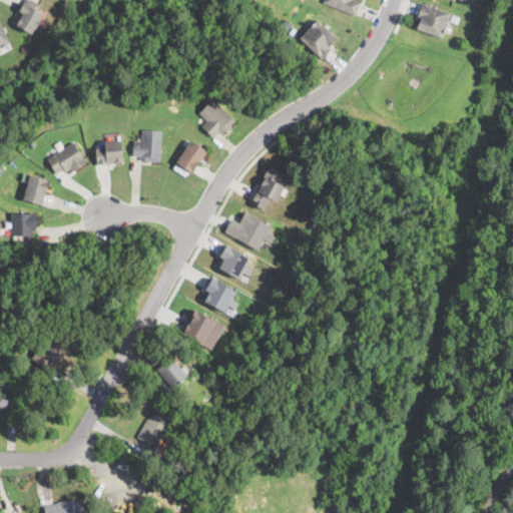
[(37,0),(41,2),(37,9),(44,13),(38,24),(40,25),(36,34),(32,32),(32,33),(16,25),(23,11),(19,9),(23,1),(25,2),(26,0),(37,0)]
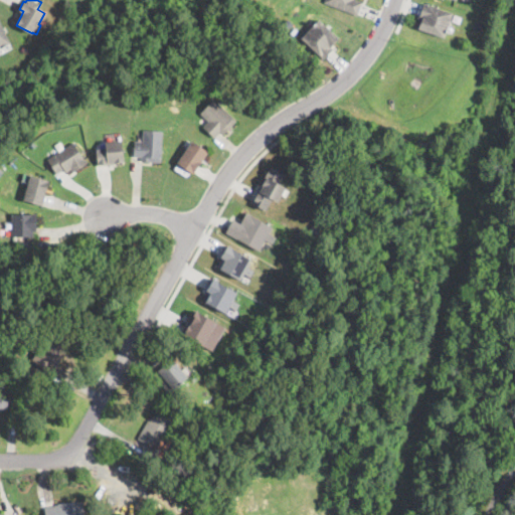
[(362,0),(357,13),(325,1),(325,0),(362,0)]
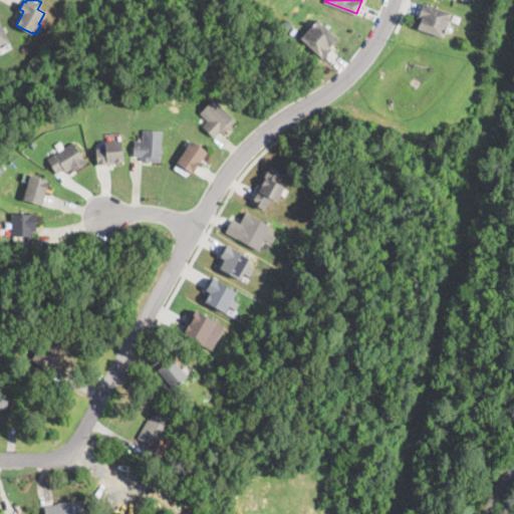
[(428,3),(452,12),(450,18),(451,21),(451,23),(448,24),(444,36),(418,27),(422,15),(420,15),(423,4),(427,6),(428,3)]
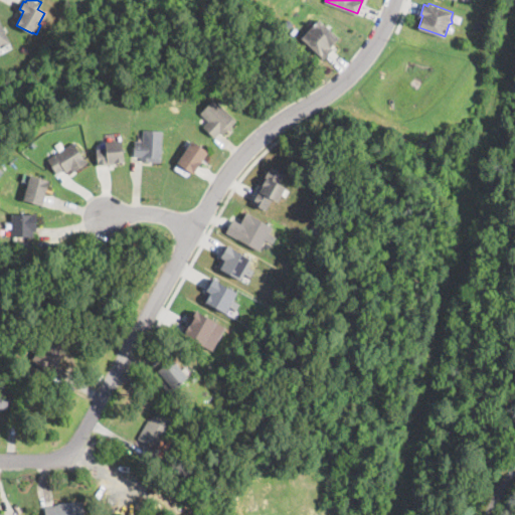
[(326,57),(322,53),(321,55),(302,37),(320,18),(339,36),(332,44),(335,47),(326,57)]
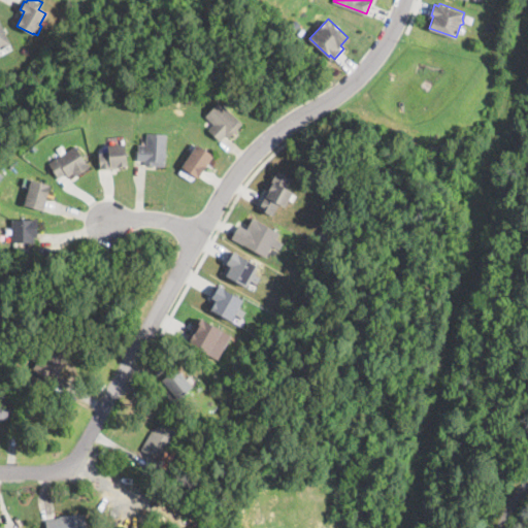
[(0,20),(11,43),(0,48),(0,20)]
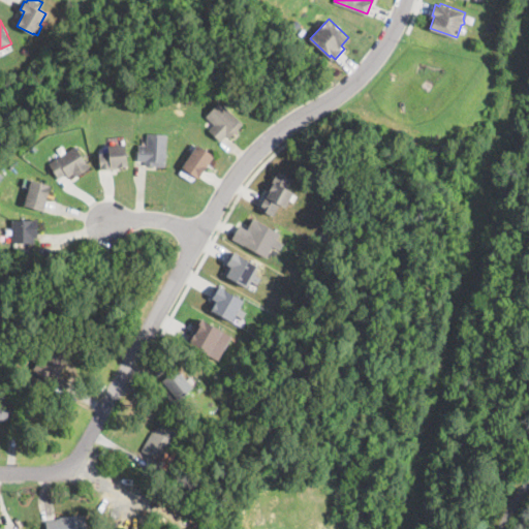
[(228,137),(226,134),(220,139),(210,129),(215,124),(206,115),(221,100),(243,123),(228,137)]
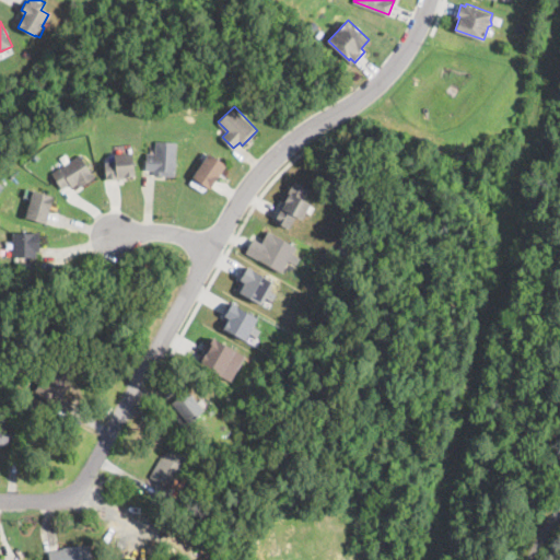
[(177,141),(175,175),(154,174),(154,170),(146,170),(147,151),(154,152),(155,140),(177,141)]
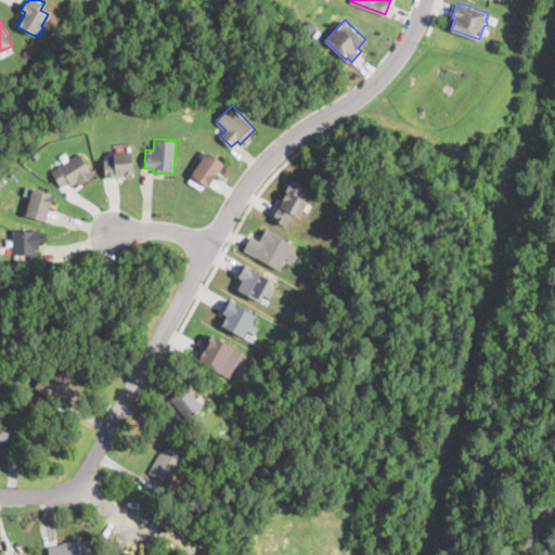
[(106,179),(104,159),(114,158),(113,152),(131,150),(134,172),(126,173),(126,177),(106,179)]
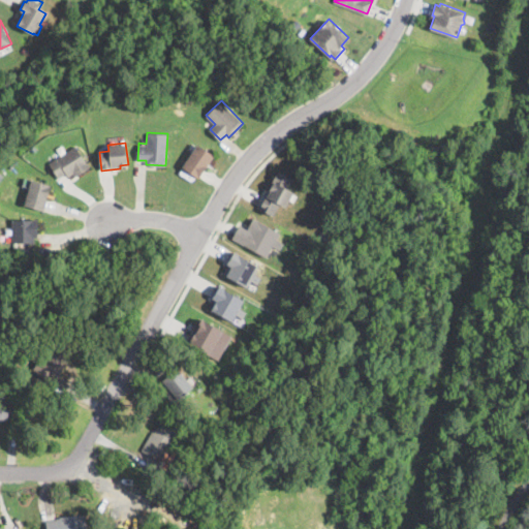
[(198,177),(182,166),(197,144),(213,155),(198,177)]
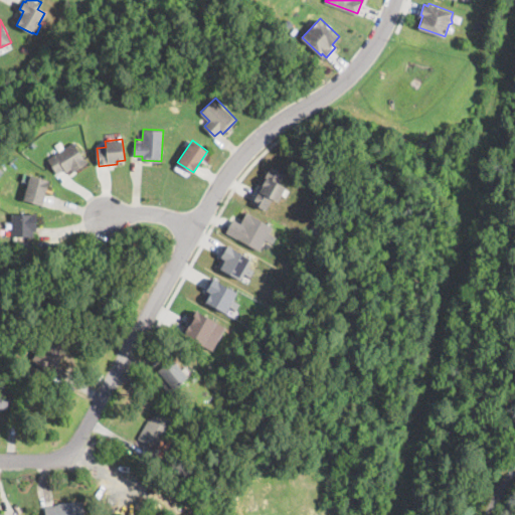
[(88,162),(73,171),(70,168),(66,171),(64,168),(57,172),(48,158),(73,141),(88,162)]
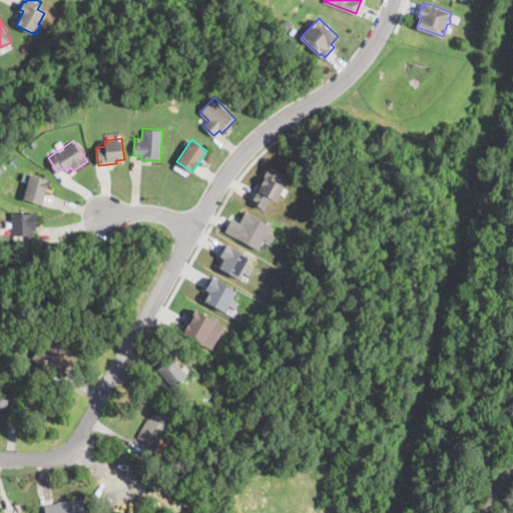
[(278,199),(272,196),(266,208),(250,200),(271,165),(283,172),(278,181),(286,185),(278,199)]
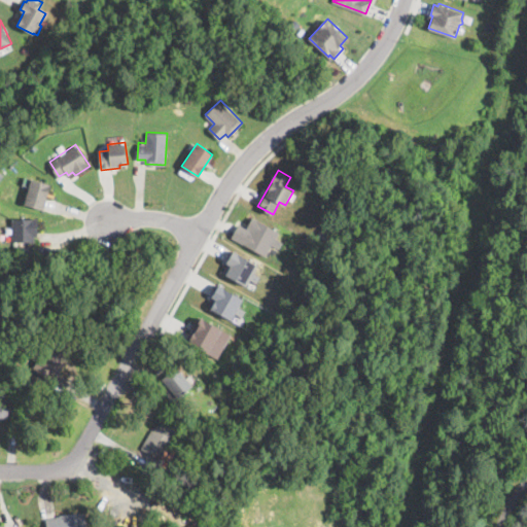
[(43,209),(24,204),(32,178),(50,183),(43,209)]
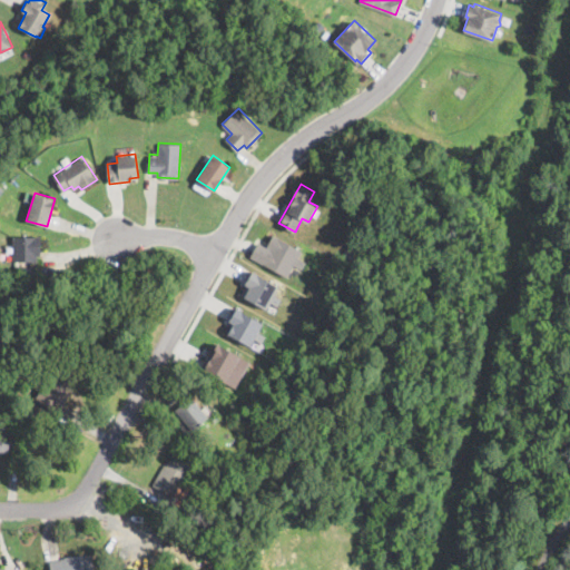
[(273,234),(302,251),(298,256),(305,261),(301,268),(294,265),(287,276),(251,255),(258,242),(266,246),(273,234)]
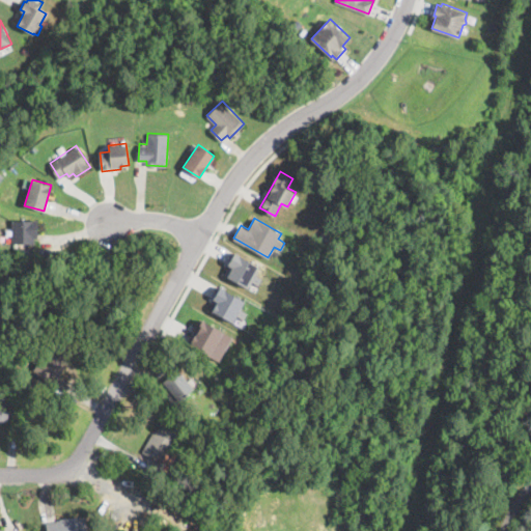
[(12,243),(12,220),(32,220),(32,219),(37,219),(37,238),(34,238),(34,243),(12,243)]
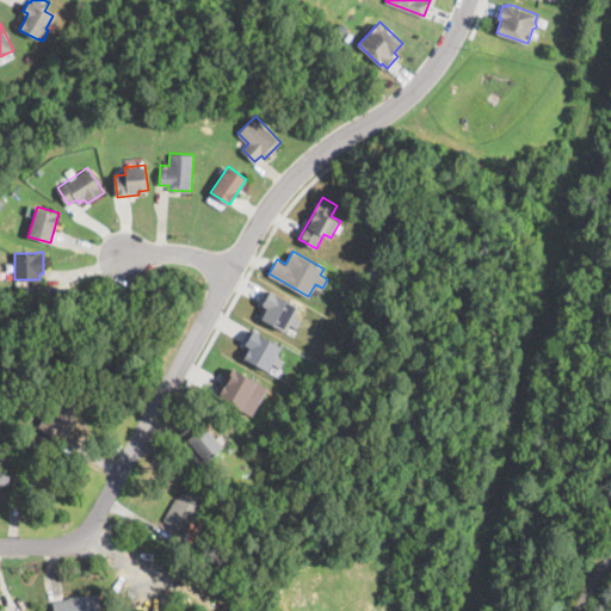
[(284,329),(288,320),(291,321),(300,304),(267,290),(255,315),(284,329)]
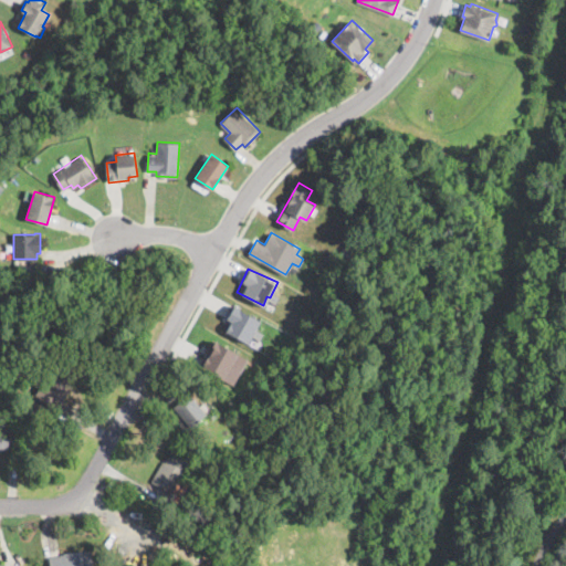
[(34,286),(24,286),(24,278),(34,278),(34,286)]
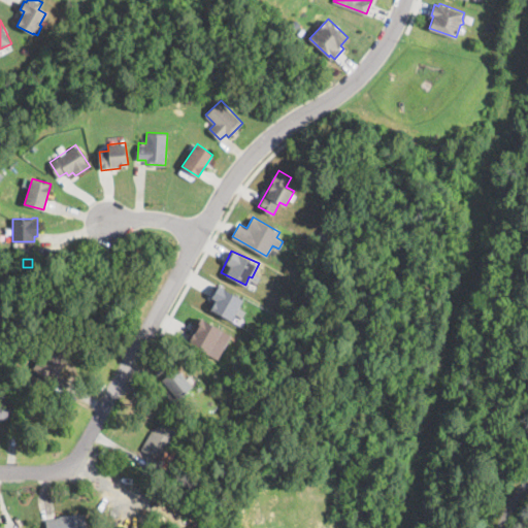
[(232,319),(235,310),(236,311),(243,296),(216,285),(206,307),(232,319)]
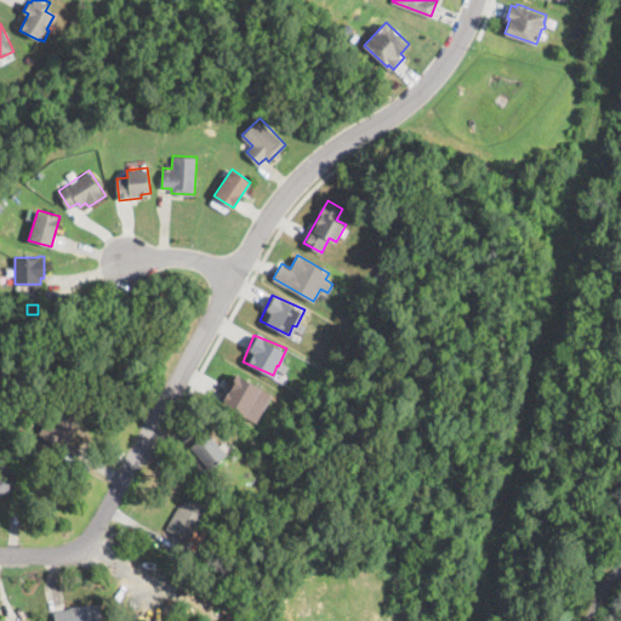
[(272,392),(234,371),(218,402),(256,422),(272,392)]
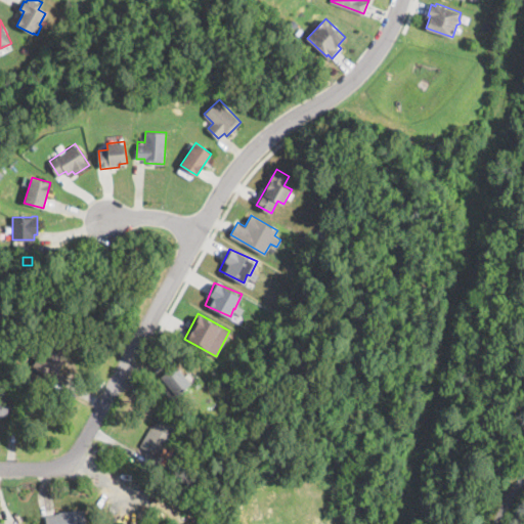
[(52,379),(33,364),(56,331),(76,345),(52,379)]
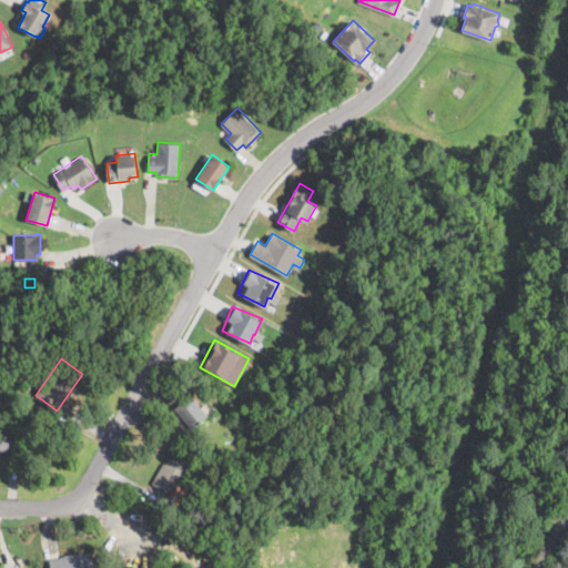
[(208,414),(189,432),(172,413),(175,409),(163,396),(180,382),(208,414)]
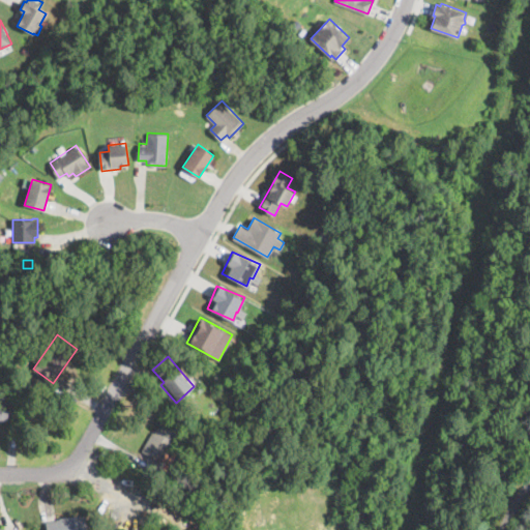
[(2,420),(2,423),(0,423),(0,403),(8,403),(8,421),(2,420)]
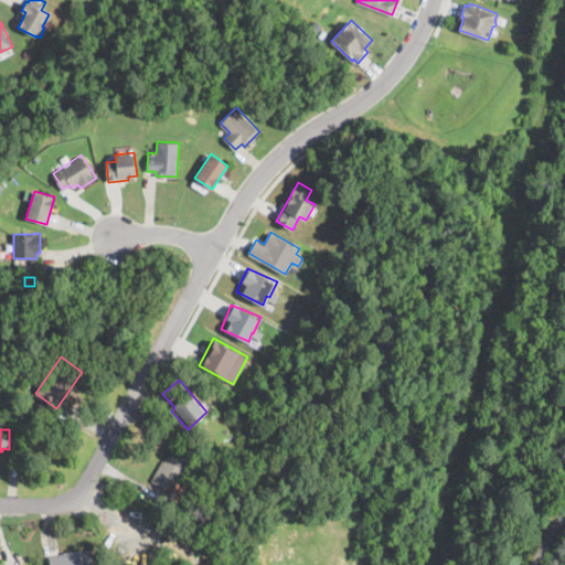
[(190,457),(179,478),(172,492),(151,481),(162,460),(166,462),(173,447),(190,457)]
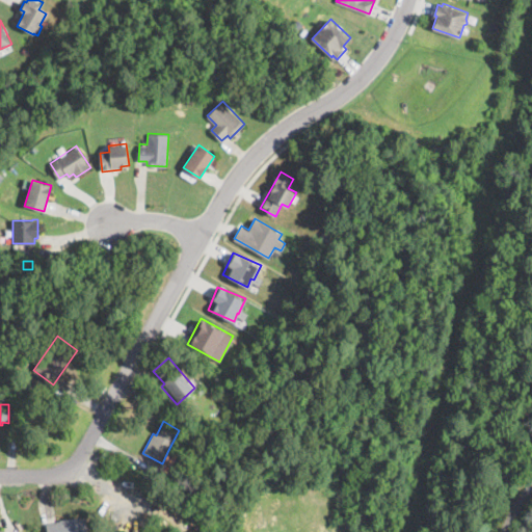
[(205,515),(204,520),(187,514),(188,511),(205,515)]
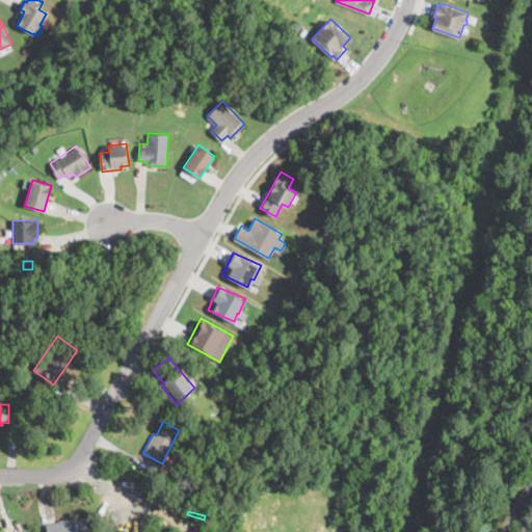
[(84,517),(86,531),(47,531),(46,524),(84,517)]
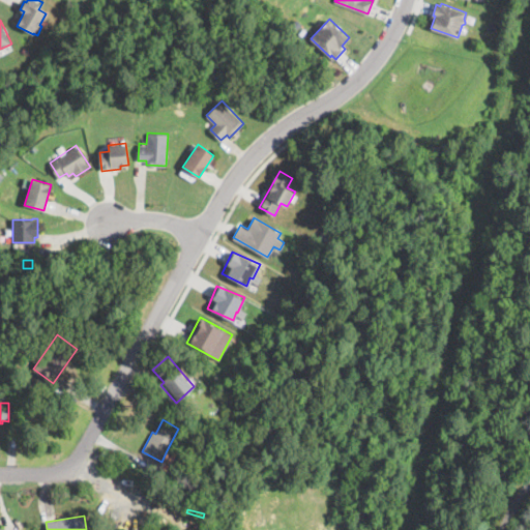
[(198,521),(196,527),(188,524),(190,518),(198,521)]
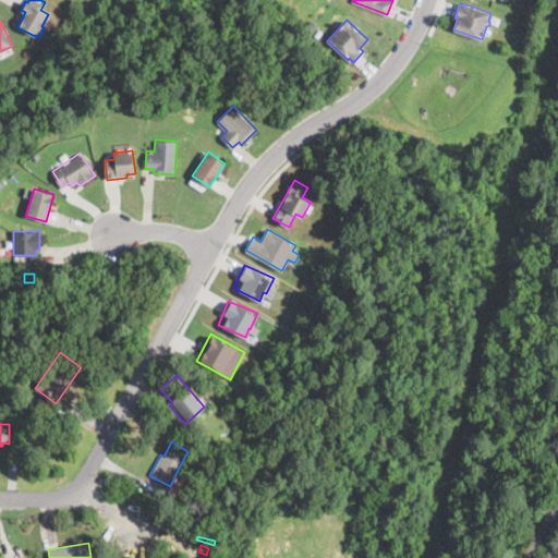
[(217,550),(213,557),(210,557),(208,557),(213,548),(217,550)]
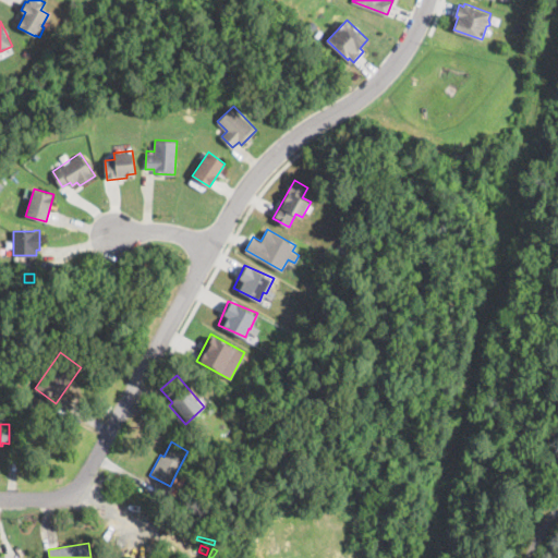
All buildings are outlined.
